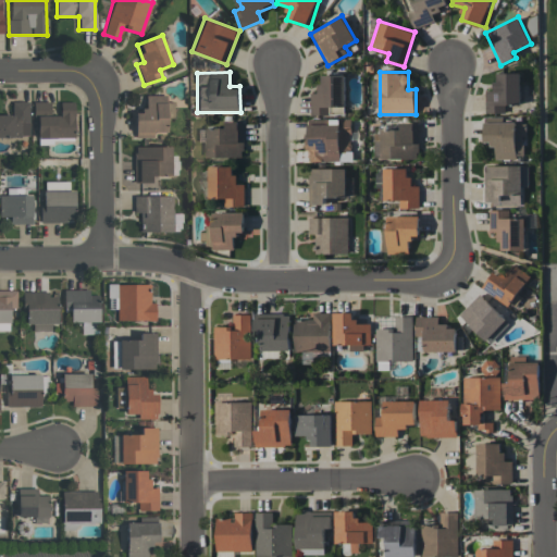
[(486,113),(506,113),(506,104),(520,104),(520,73),(495,73),(495,90),(486,90),(486,113)]
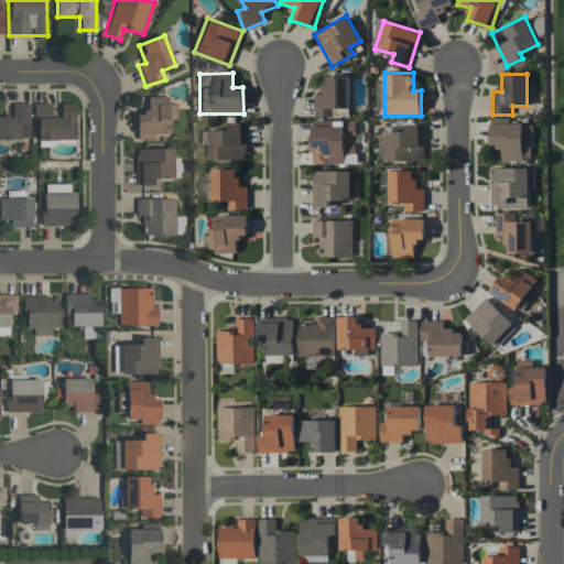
[(314,117),(334,117),(334,108),(343,108),(343,115),(349,115),(349,76),(324,76),(324,94),(314,94),(314,117)]
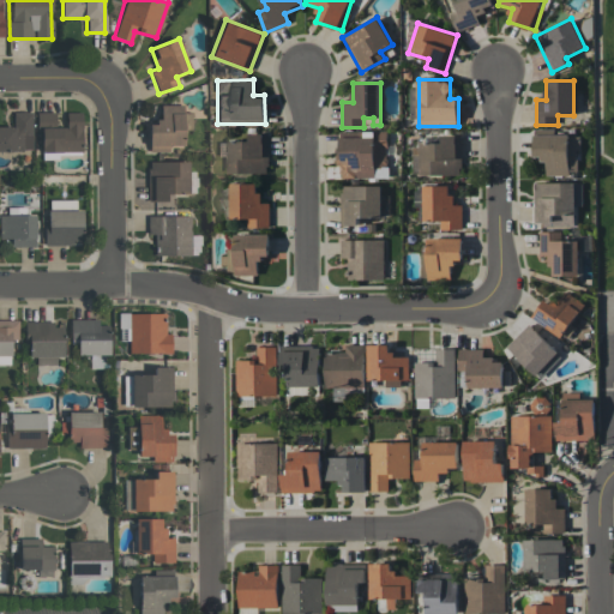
[(184,104),(160,104),(160,121),(148,121),(148,151),(169,151),(169,145),(182,145),(182,131),(191,131),(191,113),(184,113),(184,104)]
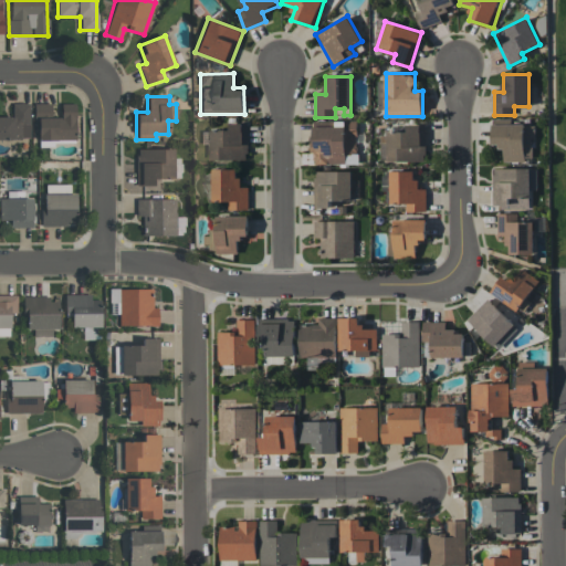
[(0,116),(0,138),(29,138),(29,103),(12,104),(12,117),(0,116)]
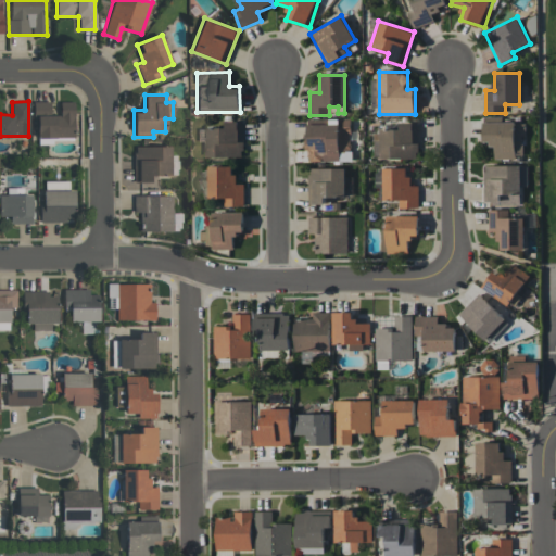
[(36,138),(74,138),(74,105),(59,105),(60,115),(50,115),(50,101),(35,102),(36,138)]
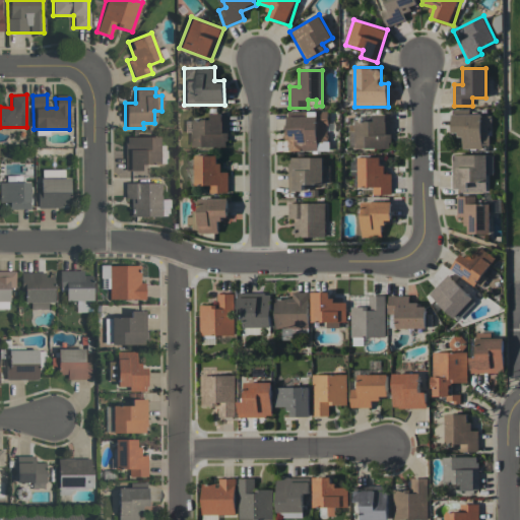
[(328,111),(308,112),(308,116),(287,116),(288,150),(329,150),(328,111)]
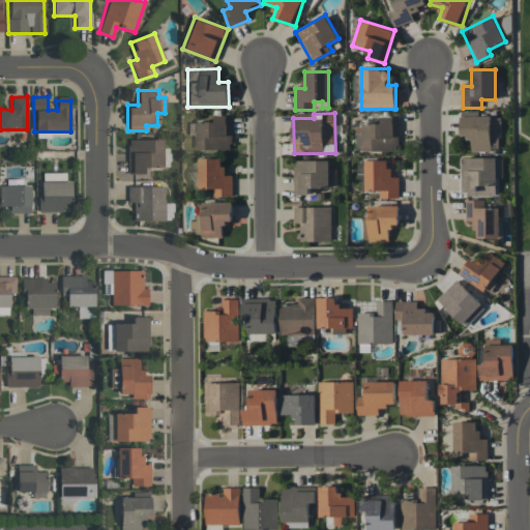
[(232,115),(216,115),(216,122),(197,122),(197,150),(232,150),(232,115)]
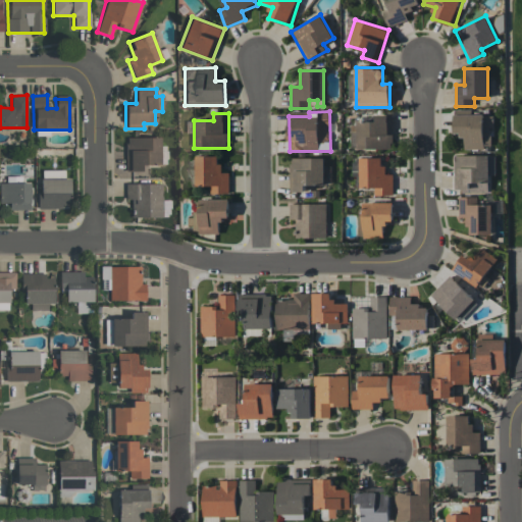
[(357,121),(358,149),(393,148),(392,114),(376,114),(376,121),(357,121)]
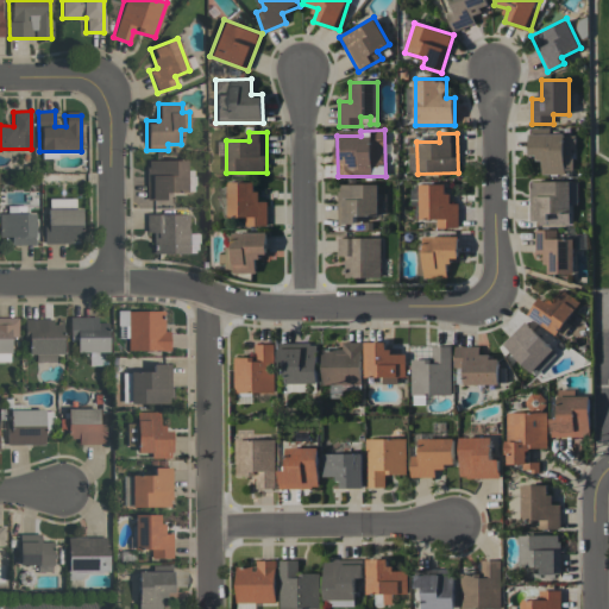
[(540,174),(575,173),(573,133),(531,135),(531,156),(540,156),(540,174)]
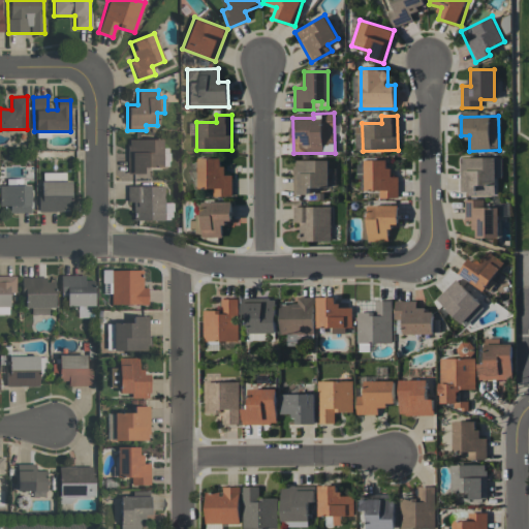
[(161,138),(127,139),(127,174),(143,173),(143,166),(168,165),(168,147),(162,148),(161,138)]
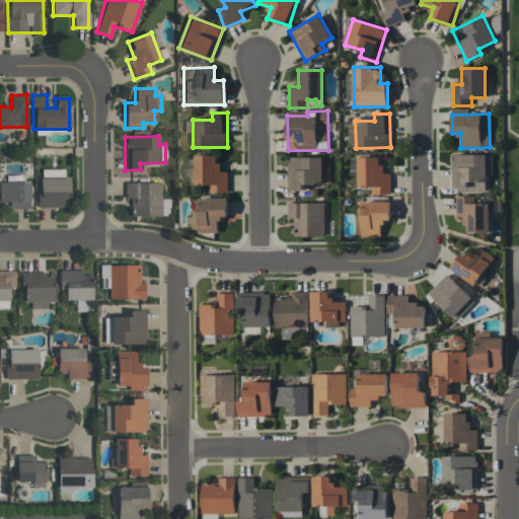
[(195,184),(210,184),(210,192),(228,193),(228,170),(219,170),(219,155),(196,154),(195,184)]
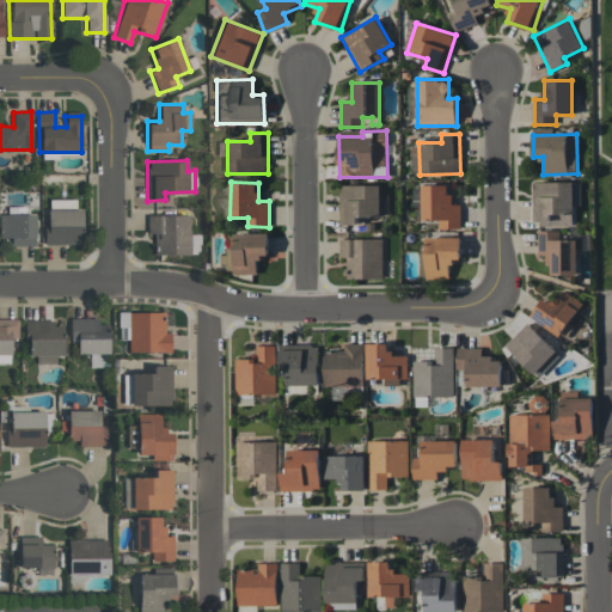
[(580,182),(532,183),(533,222),(554,221),(554,214),(569,214),(569,206),(581,206),(580,182)]
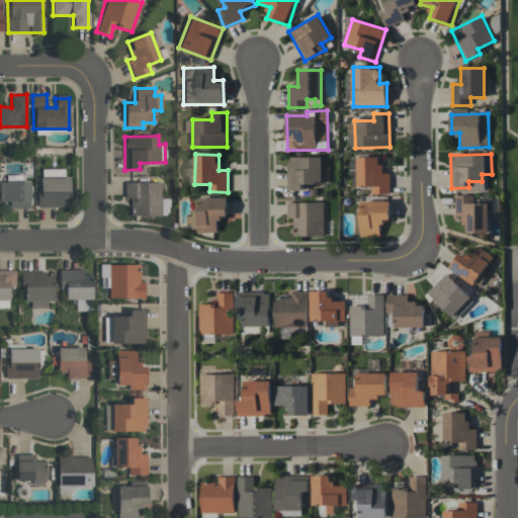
[(322,156),(287,157),(287,190),(304,190),(304,183),(328,183),(328,164),(322,164),(322,156)]
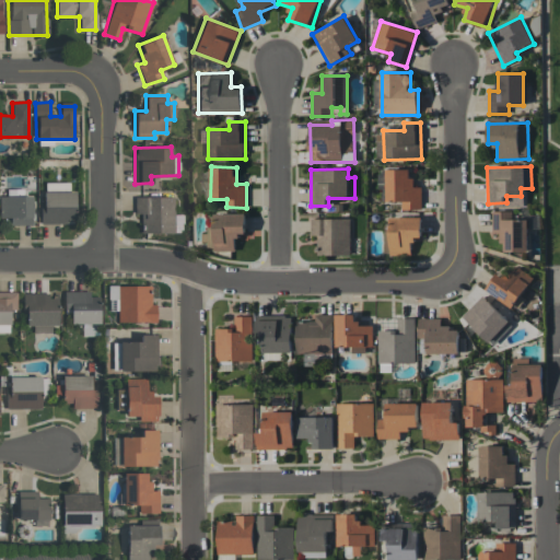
[(386,201),(401,201),(403,210),(422,209),(421,187),(415,187),(415,178),(409,178),(409,168),(386,170),(386,201)]
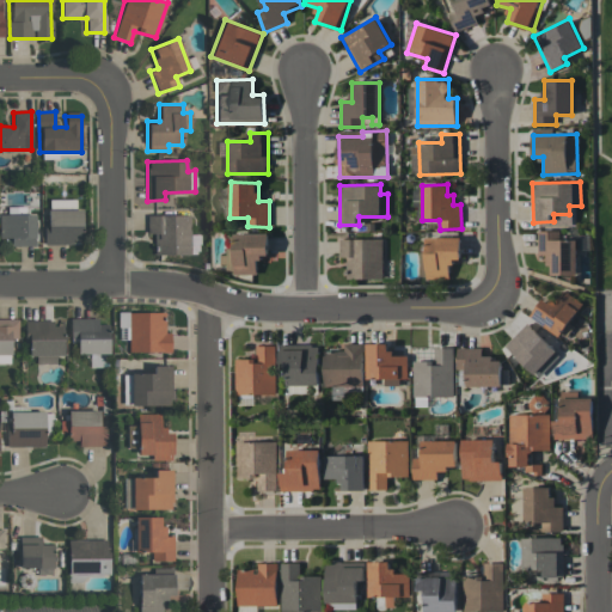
[(81,209),(46,209),(47,244),(81,243),(81,209)]
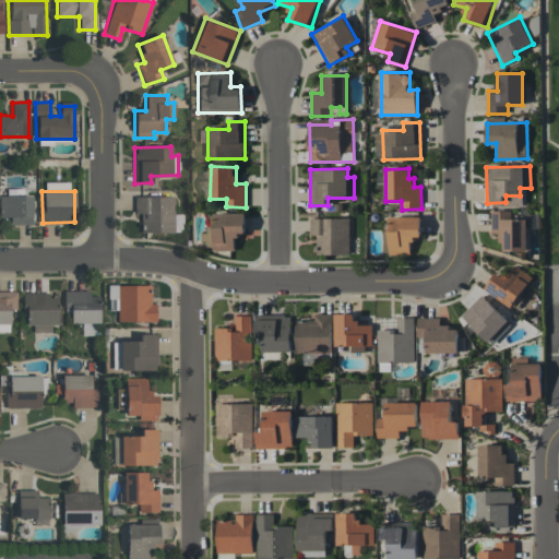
[(9,224),(31,225),(32,197),(0,195),(0,216),(10,217),(9,224)]
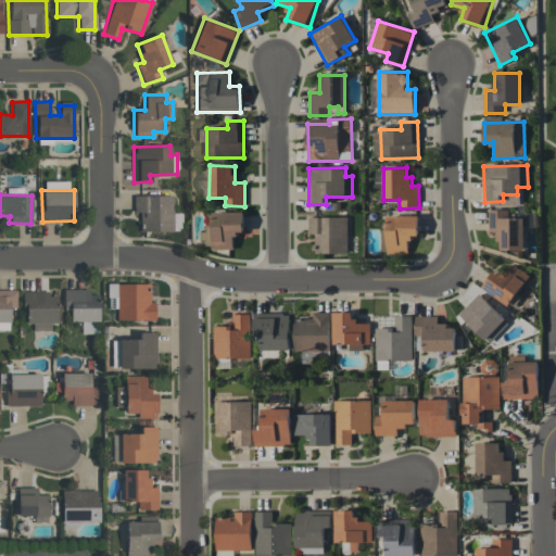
[(172,232),(173,196),(133,194),(133,213),(140,213),(140,231),(172,232)]
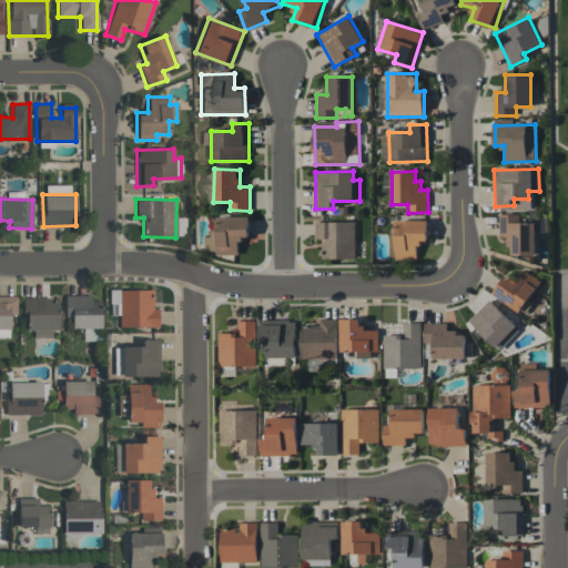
[(536,254),(535,222),(523,223),(523,214),(498,214),(499,237),(508,237),(509,255),(536,254)]
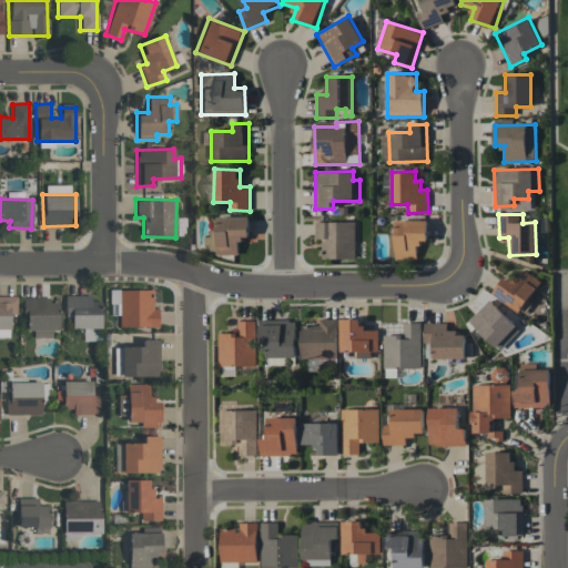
[(251,217),(217,215),(216,231),(208,230),(206,252),(239,253),(239,242),(250,242),(251,217)]
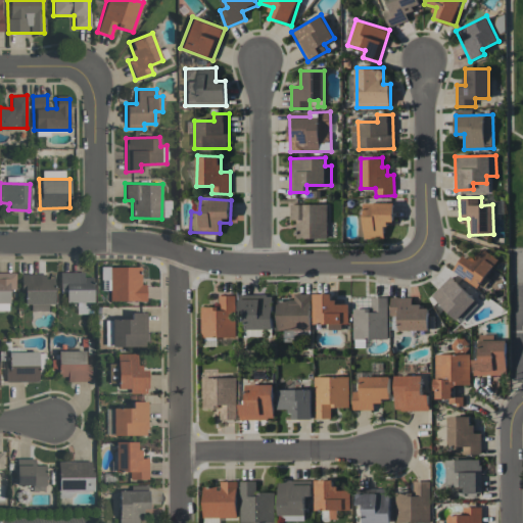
[(327,203),(290,204),(290,220),(296,220),(297,238),(328,238),(327,203)]
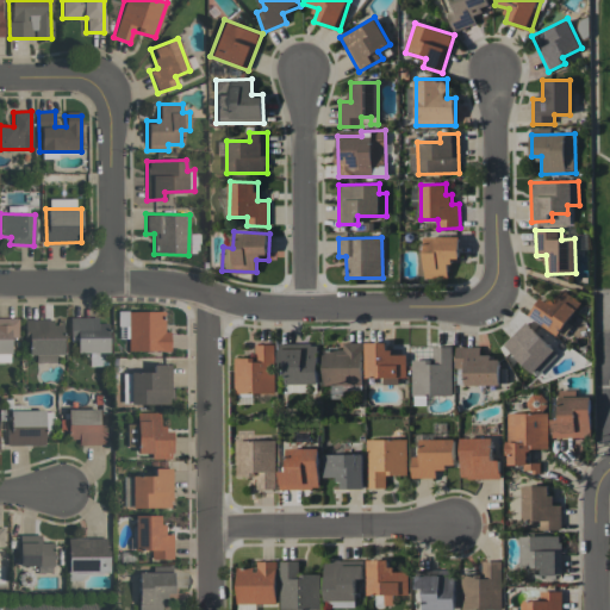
[(541,298),(529,316),(564,338),(572,325),(567,322),(582,303),(560,288),(549,303),(541,298)]
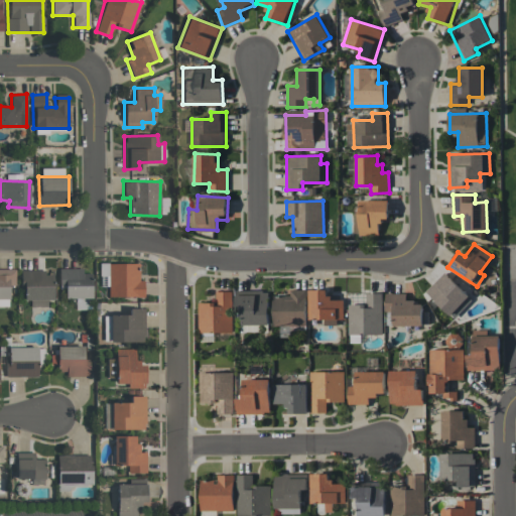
[(108,297),(143,296),(143,280),(138,280),(138,263),(108,263),(108,297)]
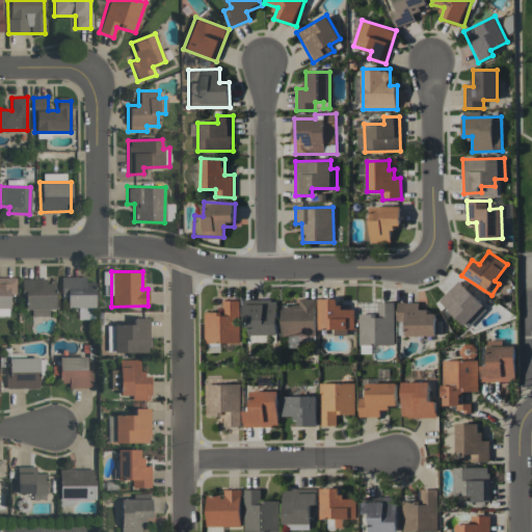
[(16,294),(15,277),(0,276),(0,316),(9,316),(8,294),(16,294)]
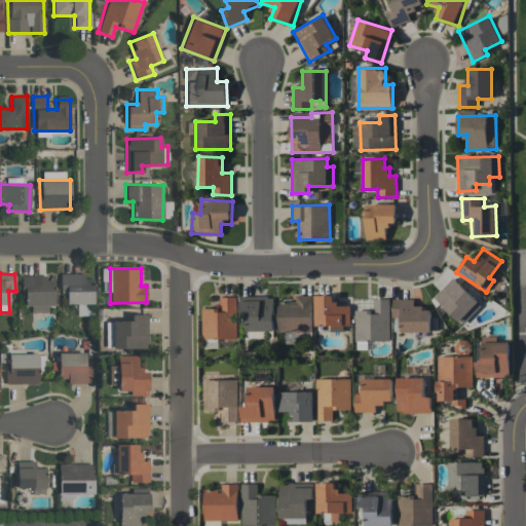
[(83,273),(60,273),(60,294),(66,294),(66,304),(92,304),(94,278),(83,278),(83,273)]
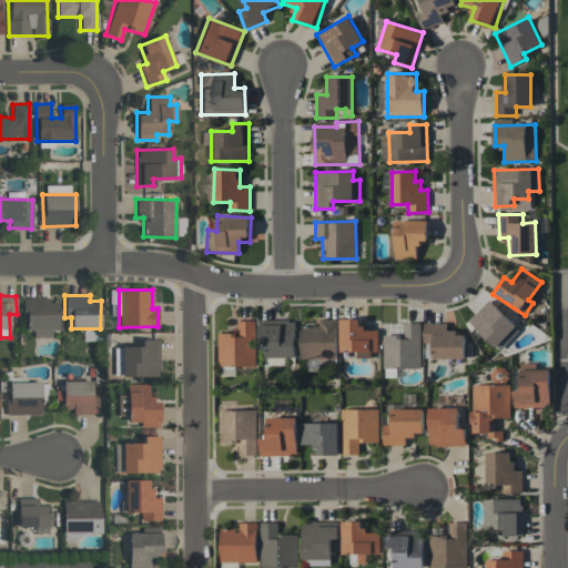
[(23,331),(40,331),(40,335),(51,336),(51,330),(58,330),(59,300),(23,298),(23,331)]
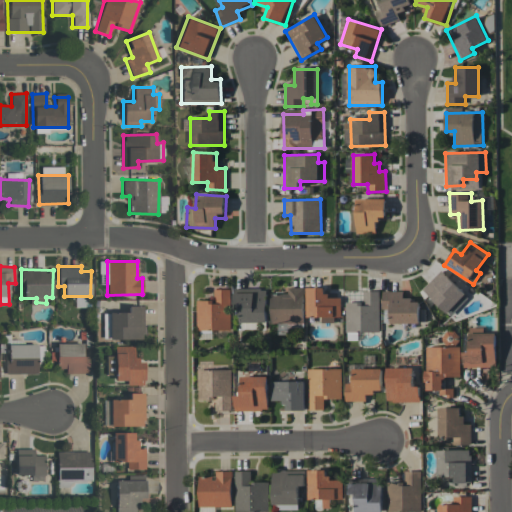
[(423,291),(451,316),(469,296),(441,271),(423,291)]
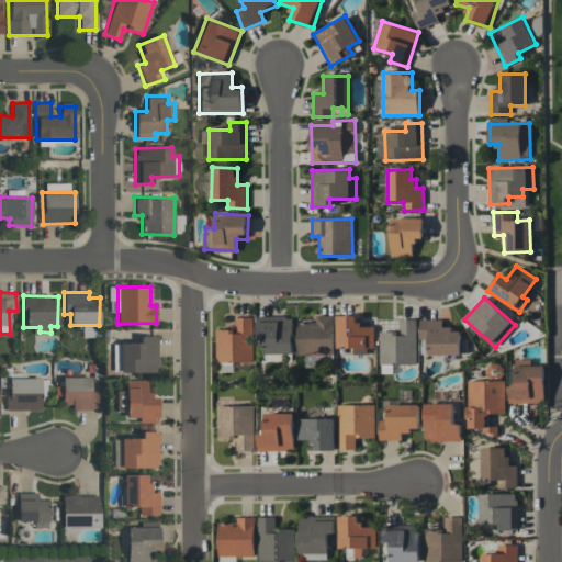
[(334,315),(316,316),(316,322),(296,322),(298,356),(305,356),(305,367),(315,367),(315,360),(335,360),(334,315)]
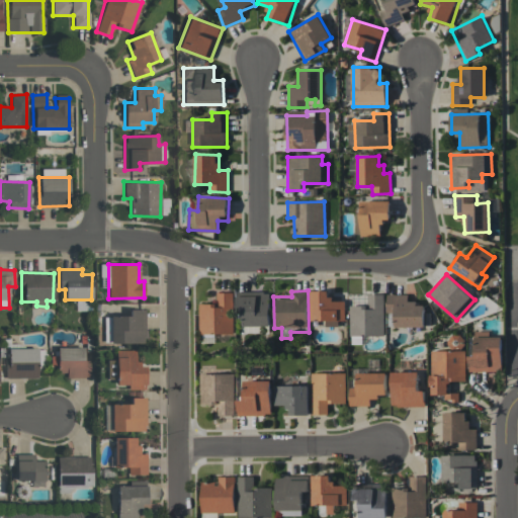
[(331,290),(311,290),(311,321),(324,321),(324,324),(345,324),(345,300),(331,300),(331,290)]
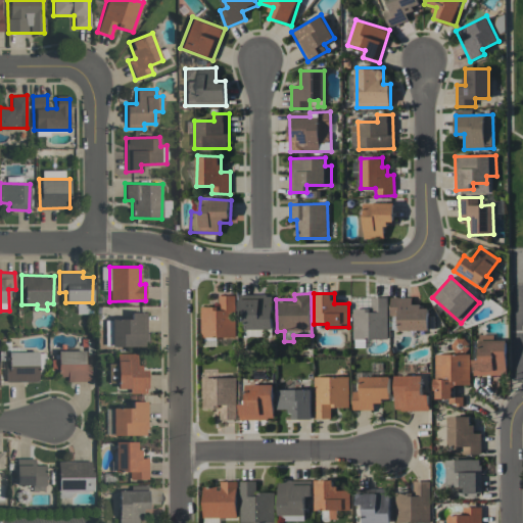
[(201,306),(201,337),(236,337),(235,295),(219,295),(219,306),(201,306)]
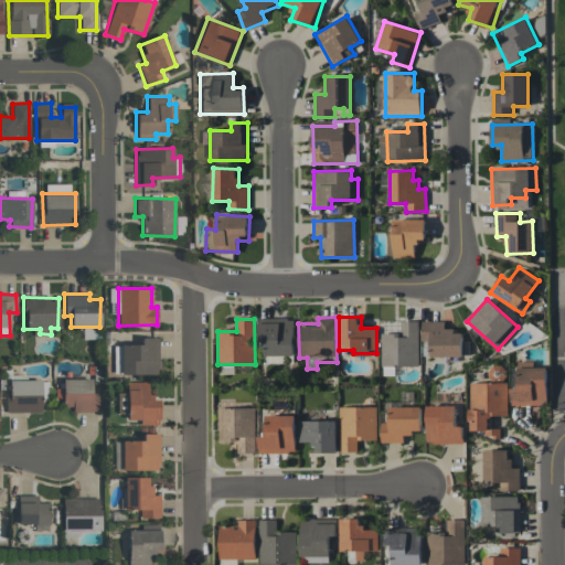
[(264,319),(263,355),(294,355),(295,319),(264,319)]
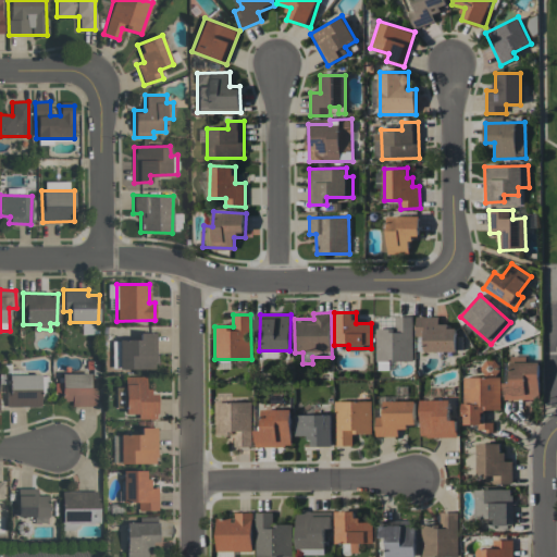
[(375,329),(376,361),(413,361),(412,316),(395,316),(395,329),(375,329)]
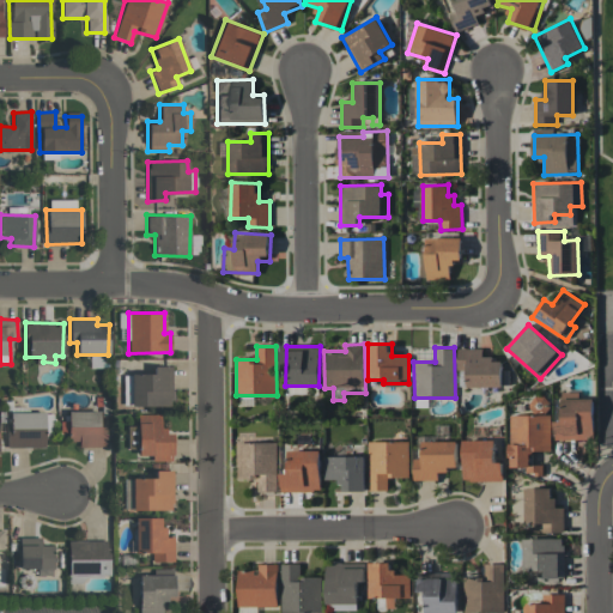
[(483,349),(459,349),(460,387),(503,386),(502,358),(483,358),(483,349)]
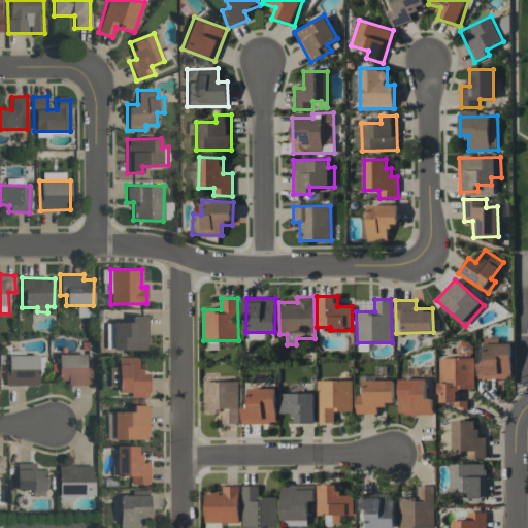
[(105,323),(105,350),(147,350),(147,316),(131,316),(131,322),(105,323)]
